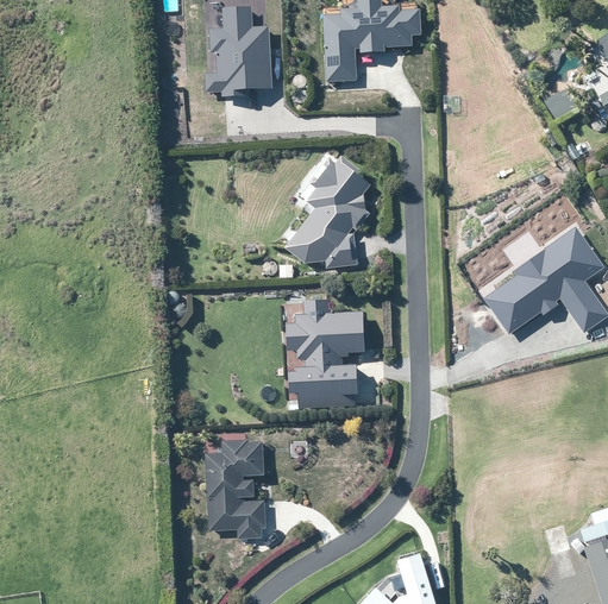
[(324,17),(326,79),(356,77),(355,48),(357,48),(357,54),(383,52),(383,48),(412,46),(411,33),(419,32),(419,11),(396,11),(396,5),(380,6),(378,0),(355,0),(356,10),(339,11),(339,16),(324,17)]
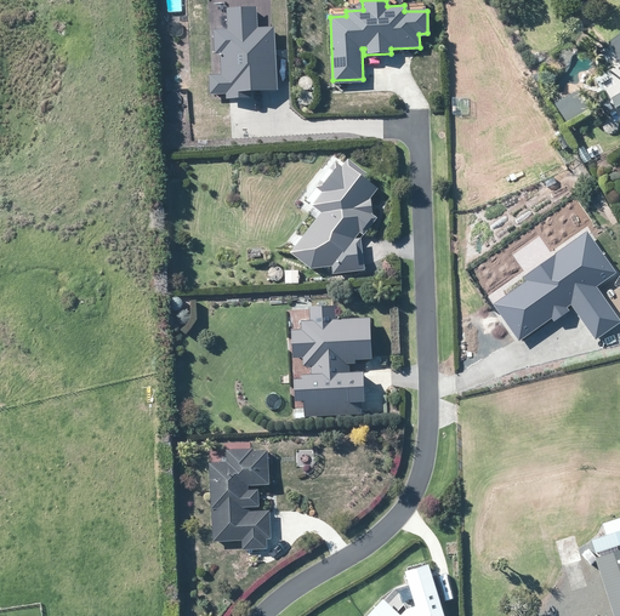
[(208,73),(209,91),(225,91),(226,98),(252,97),(251,91),(279,89),(276,26),(259,27),(257,5),(225,7),(226,28),(212,28),(215,53),(219,52),(220,72),(208,73)]
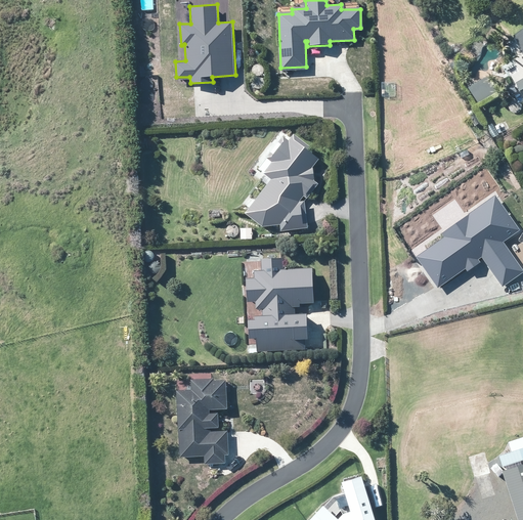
[(268,178),(244,212),(265,226),(278,224),(279,231),(308,227),(305,199),(300,200),(304,195),(307,197),(317,183),(313,178),(312,166),(318,157),(307,148),(310,143),(293,130),(288,136),(280,131),(261,158),(267,162),(260,172),(268,178)]
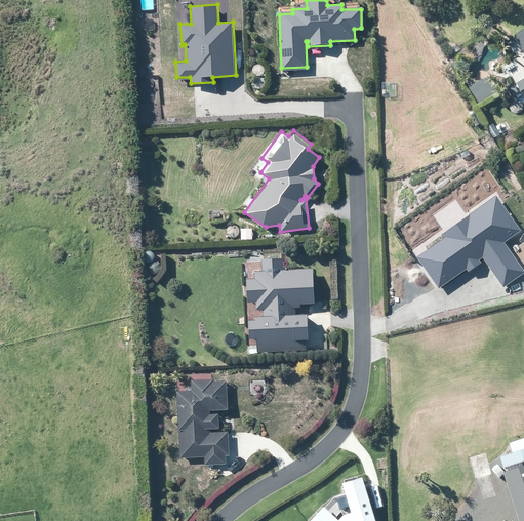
[(442,236),(413,256),(437,287),(467,266),(469,269),(480,262),(477,257),(482,254),(501,282),(522,268),(502,240),(520,227),(494,192),(439,232),(442,236)]
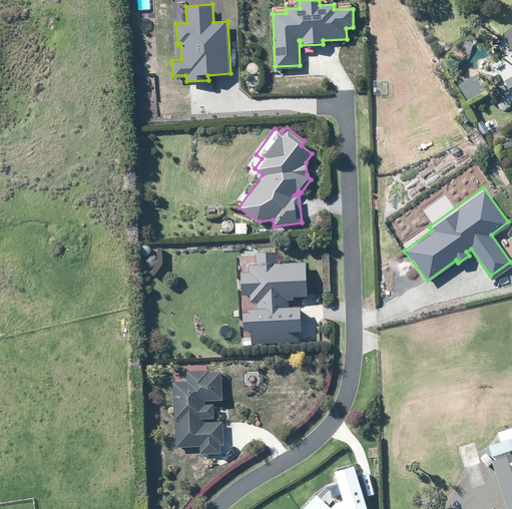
[(241,315),(242,330),(249,329),(250,341),(296,338),(296,331),(299,331),(297,306),(289,306),(289,301),(295,300),(295,297),(308,297),(305,261),(278,263),(277,249),(254,251),(256,262),(246,263),(247,270),(239,271),(240,294),(249,293),(250,301),(257,301),(258,310),(247,311),(247,314),(241,315)]
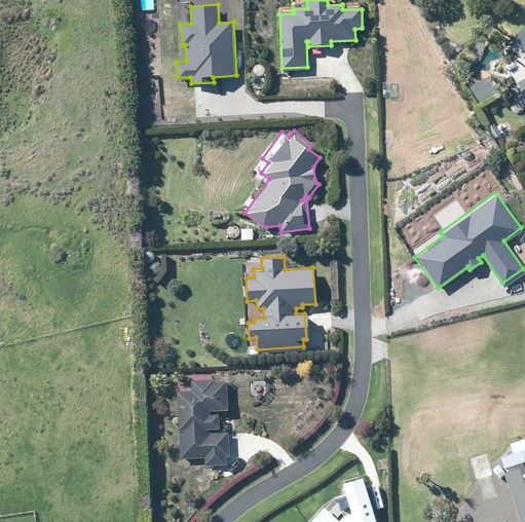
[(178,388),(181,454),(207,453),(207,461),(223,460),(223,452),(227,452),(226,433),(210,433),(210,427),(219,427),(218,413),(210,413),(210,411),(229,410),(227,378),(215,378),(215,375),(190,376),(191,387),(178,388)]
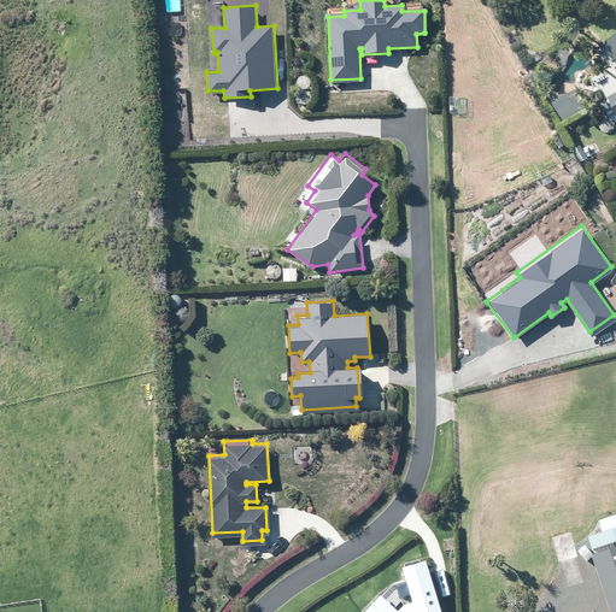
[(615,542),(590,551),(608,611),(615,607),(615,542)]
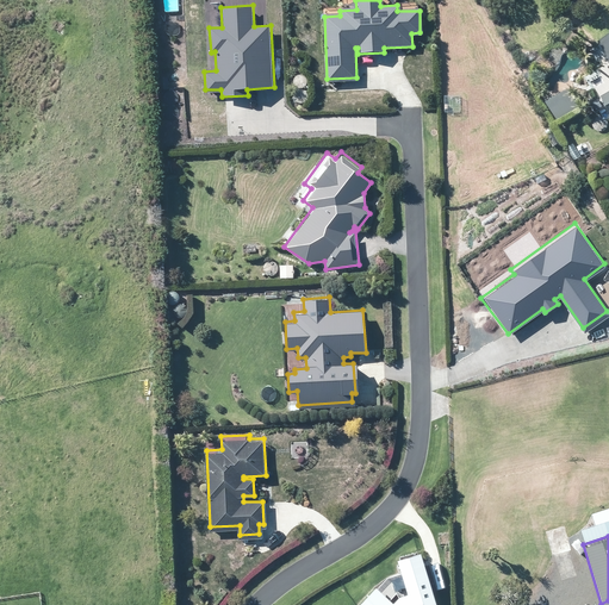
[(371,584),(352,604),(433,604),(416,550),(391,557),(402,593),(395,594),(390,600),(371,584)]
